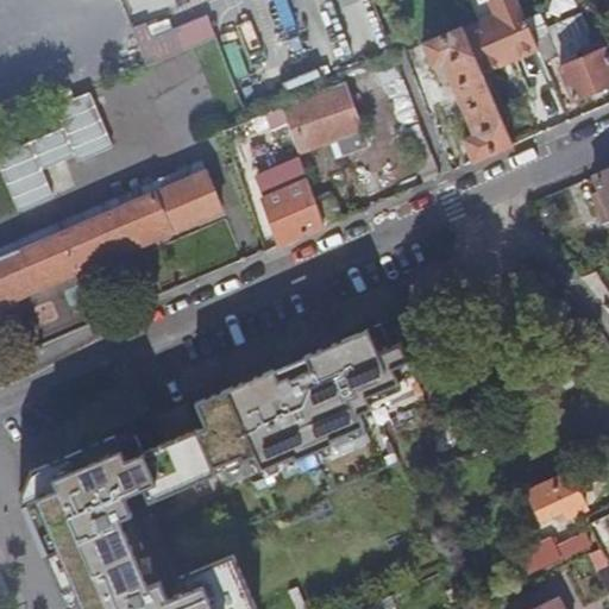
[(481,71),(535,48),(514,0),(487,0),(494,14),(462,27),(481,71)]
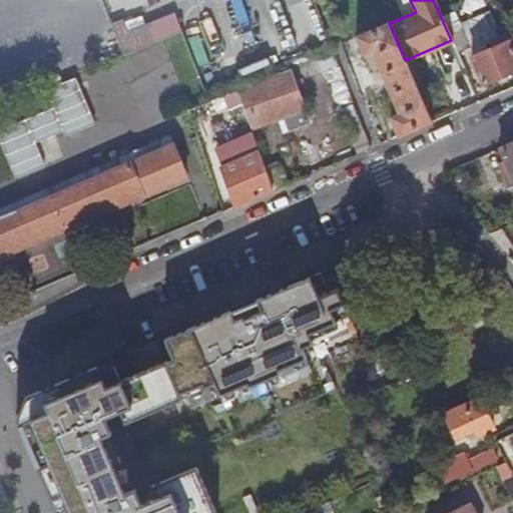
[(126,53),(185,30),(177,10),(149,21),(145,10),(114,22),(126,53)]
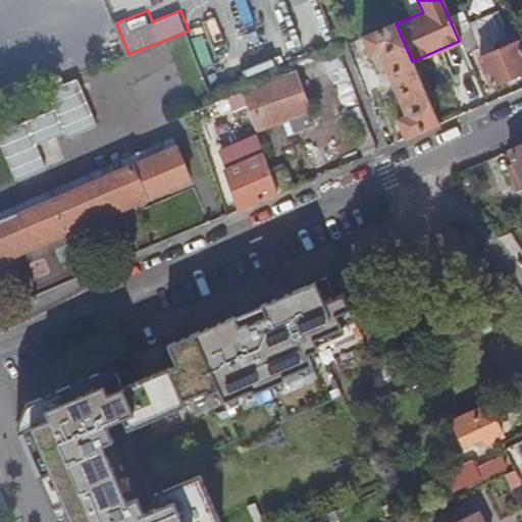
[(490,86),(521,71),(521,52),(516,39),(519,37),(516,30),(512,20),(502,24),(508,38),(499,42),(502,48),(478,58),(490,86)]
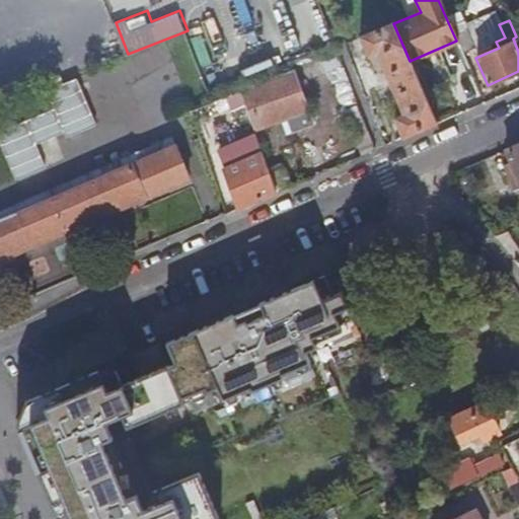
[(410,61),(393,23),(392,22),(359,36),(368,57),(376,54),(402,114),(393,119),(402,138),(436,123),(410,61)]
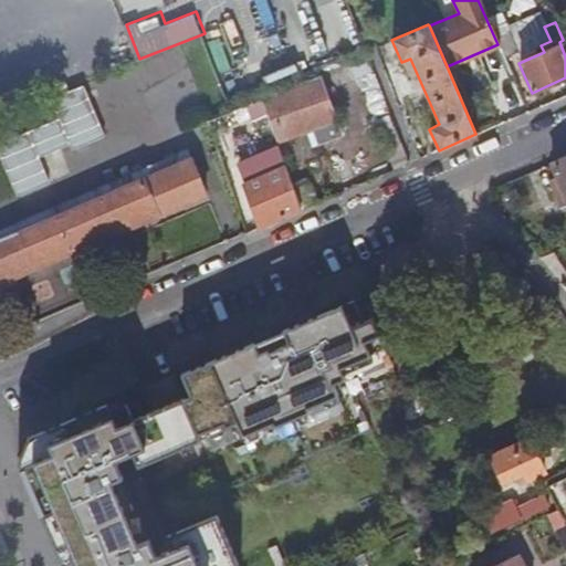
[(509,31),(495,37),(504,58),(517,51),(509,31)]
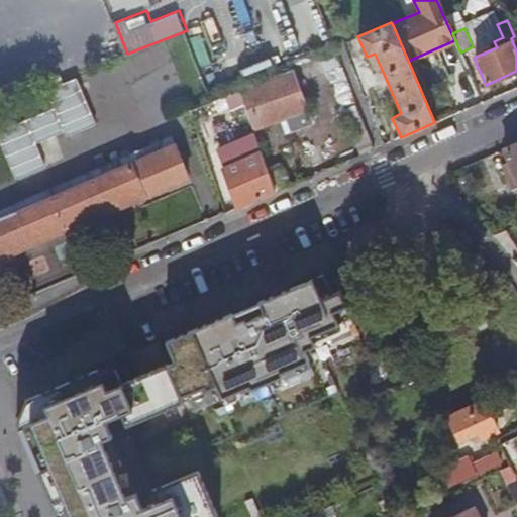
[(181,34),(165,41),(171,57),(188,49),(181,34)]
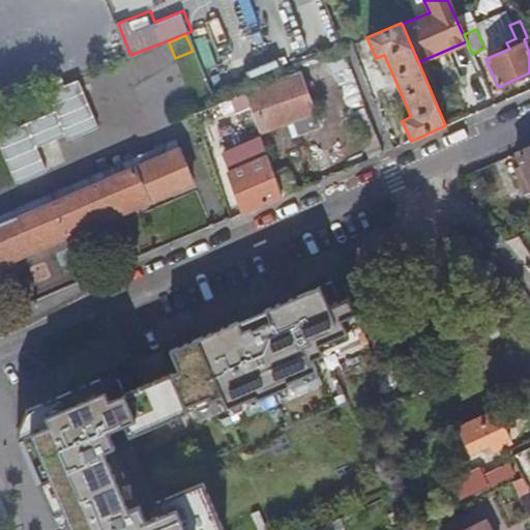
[(316,126),(295,72),(244,93),(258,131),(293,119),(299,134),(316,126)]
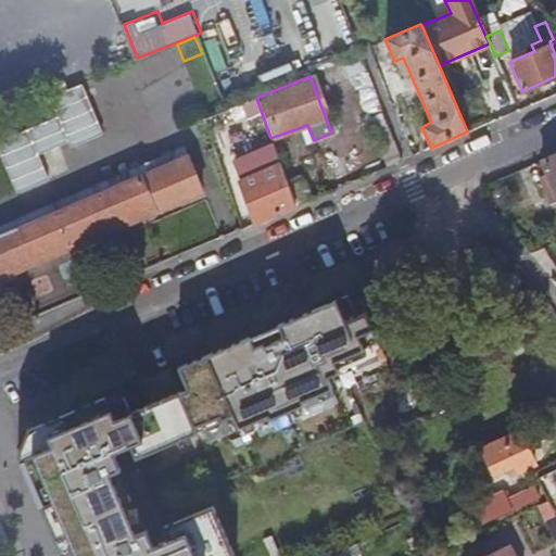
[(1,140),(16,187),(51,176),(43,151),(103,133),(88,86),(61,95),(65,108),(35,117),(39,128),(1,140)]
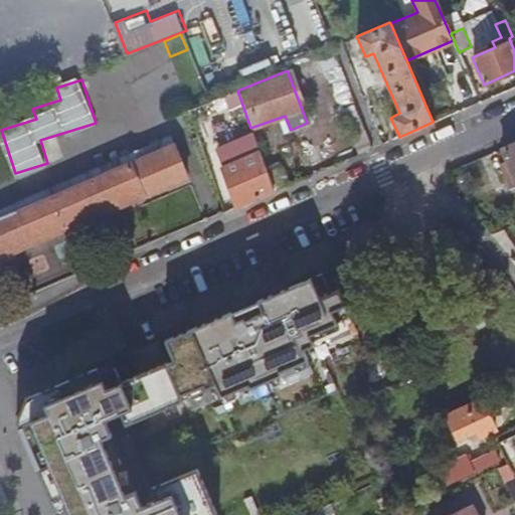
[(0,258),(186,178),(173,147),(171,148),(168,139),(0,211),(0,258)]
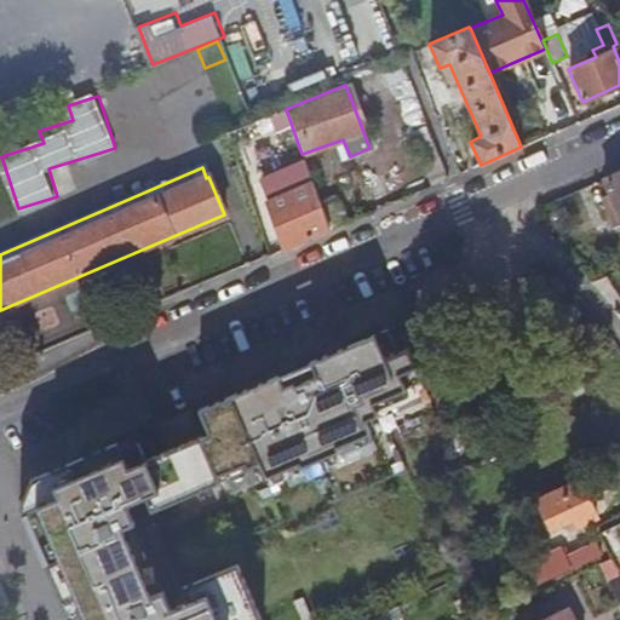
[(619,170),(602,178),(608,193),(600,196),(613,228),(619,224),(619,219),(619,218),(619,170)]
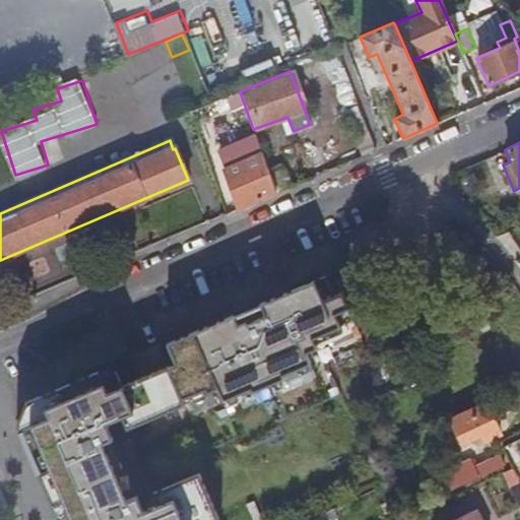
[(276,193),(268,174),(261,153),(223,171),(233,195),(239,208),(276,193)]
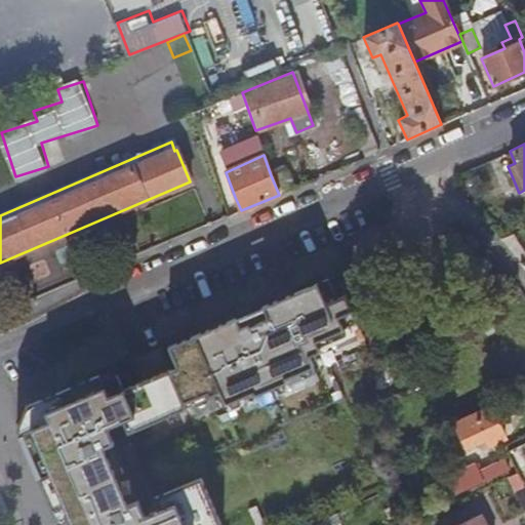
[(291,189),(285,170),(271,175),(279,195),(291,189)]
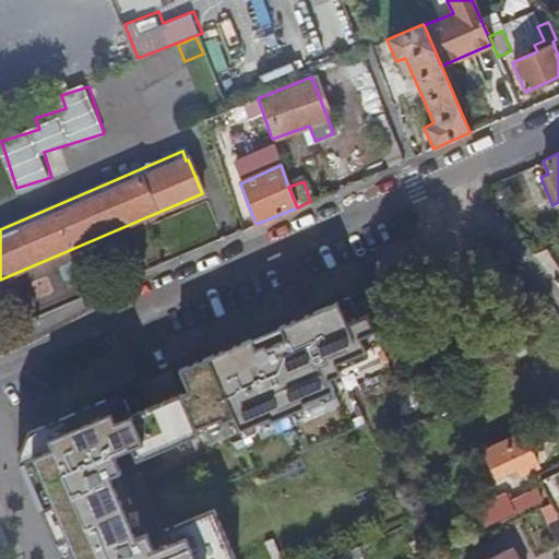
[(250,210),(240,183),(235,186),(245,212),(250,210)]
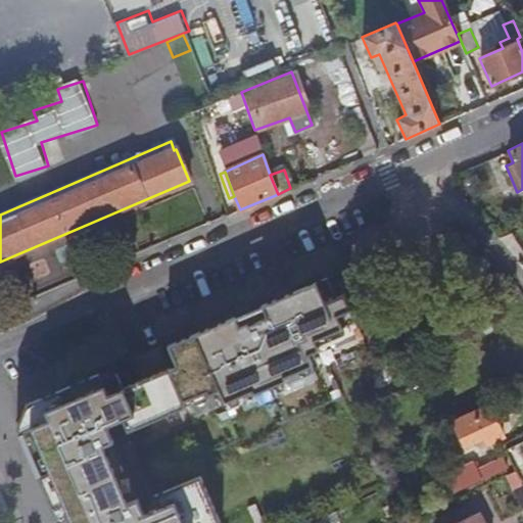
[(96,373),(26,403),(15,426),(33,467),(53,512),(57,522),(221,522),(199,474),(154,494),(159,505),(144,512),(107,426),(123,418),(128,430),(162,415),(162,417),(186,407),(184,401),(206,391),(207,395),(219,390),(224,402),(251,390),(252,393),(284,379),(283,376),(291,373),(291,374),(312,365),(306,354),(319,349),(315,341),(355,323),(343,294),(334,298),(326,279),(250,311),(168,346),(169,348),(168,349),(175,365),(163,370),(162,369),(121,387),(115,373),(99,379),(96,373)]
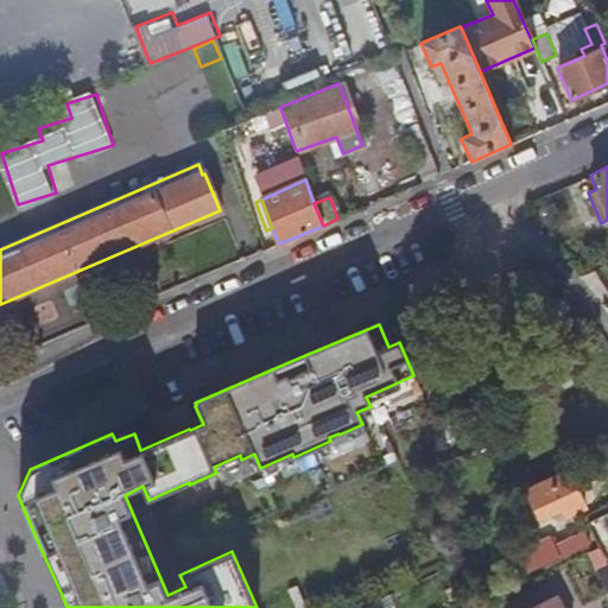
[(131,425),(112,434),(115,441),(134,434),(131,425)]
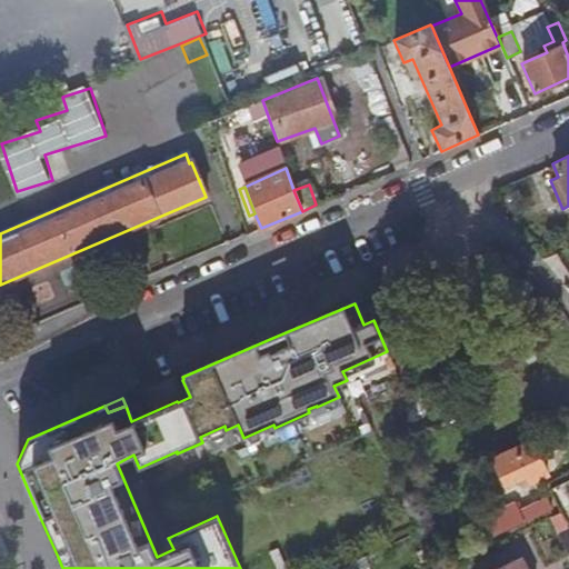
[(529,442),(491,460),(503,486),(519,478),(522,485),(545,475),(529,442)]
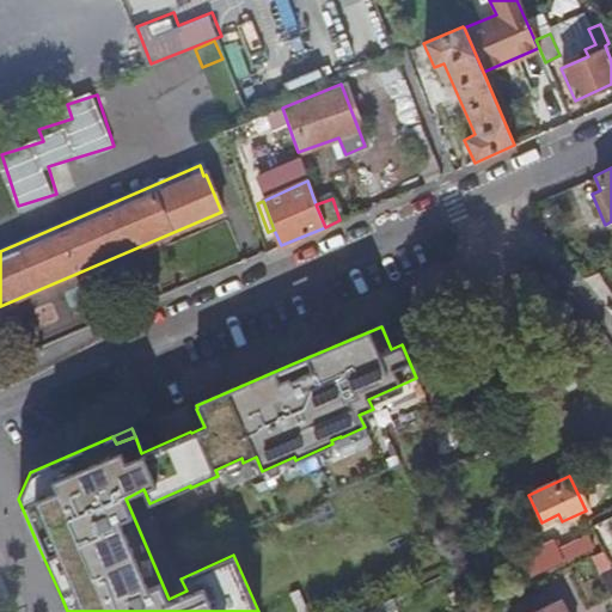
[(611,540),(601,520),(588,526),(600,550),(592,554),(600,571),(611,565),(611,540)]
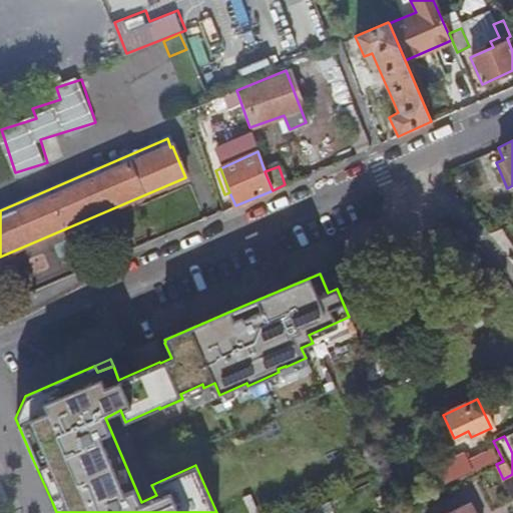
[(496,458),(491,449),(476,456),(479,462),(469,467),(471,470),(496,458)]
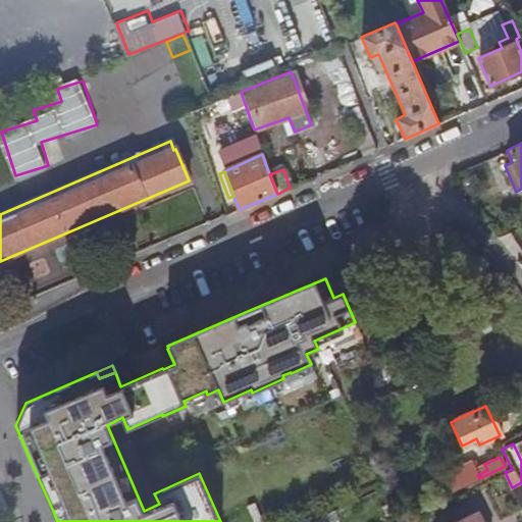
[(482,521),(476,510),(452,521),(482,521)]
